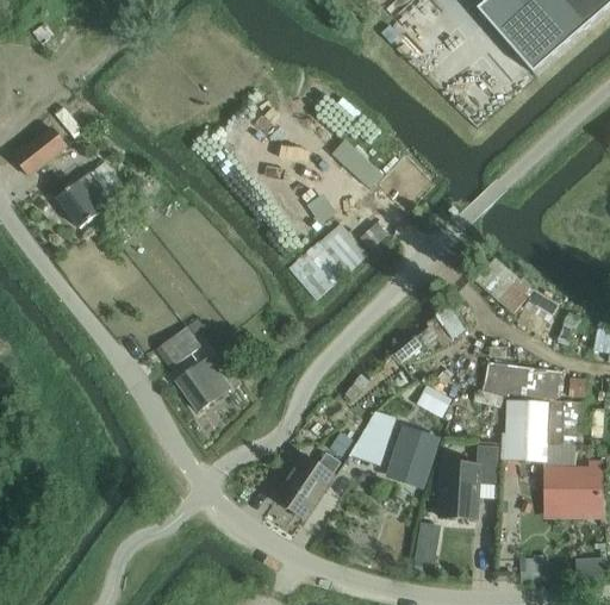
[(486,0),(477,8),(534,73),(587,25),(565,0),(486,0)]
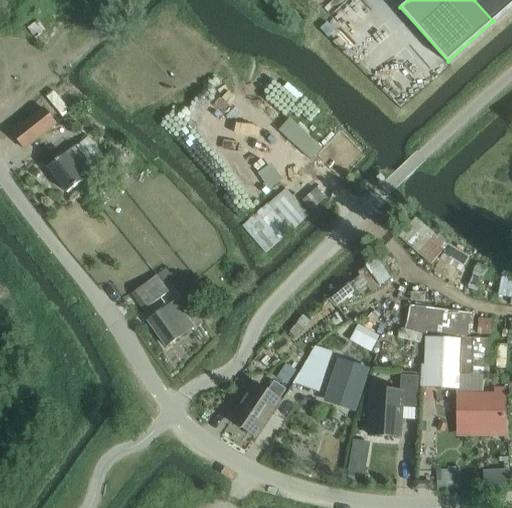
[(474,0),(493,21),(511,4),(511,0),(474,0)]
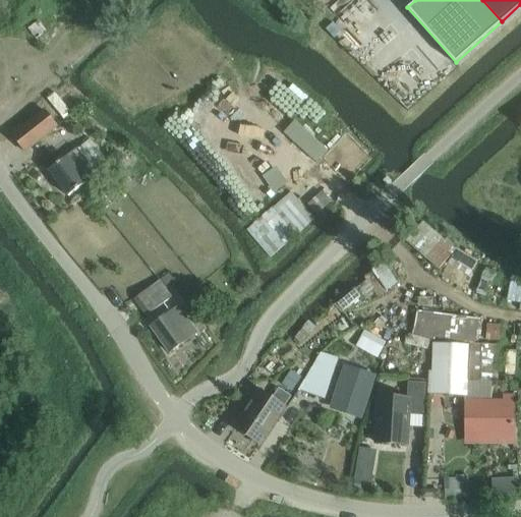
[(52,39),(38,19),(27,26),(42,46),(52,39)]
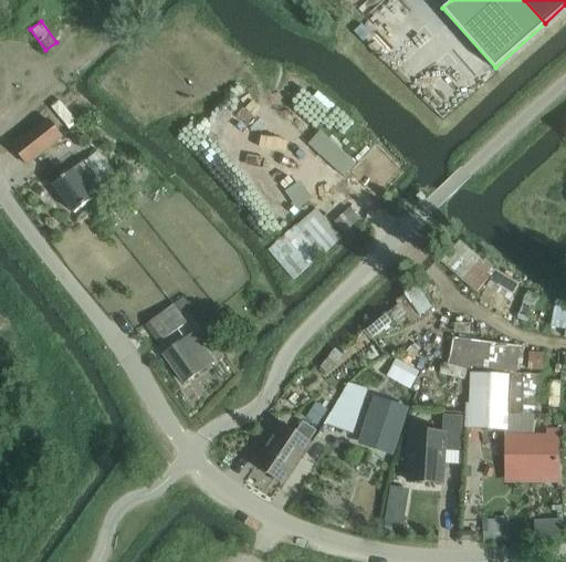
[(48,117),(13,145),(27,163),(62,135),(48,117)]
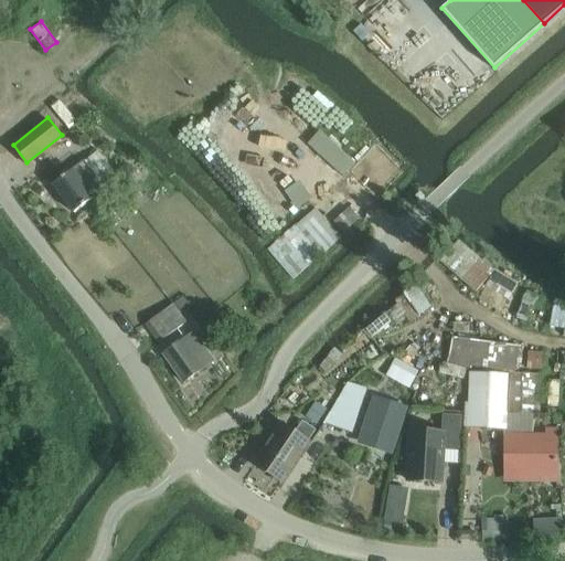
[(84,160),(73,168),(53,182),(74,211),(94,197),(94,196),(105,188),(84,160)]
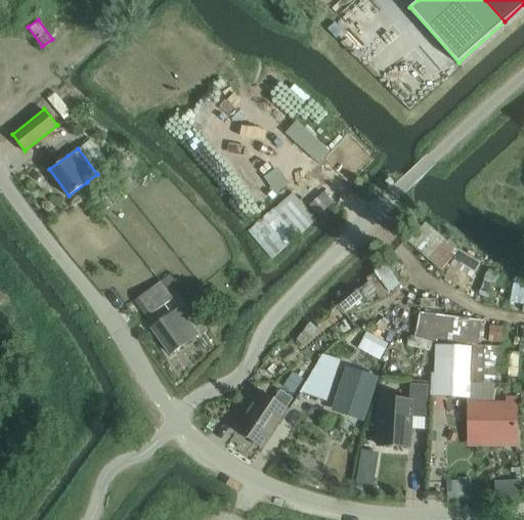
[(389,176),(385,180),(389,184),(393,180),(389,176)]
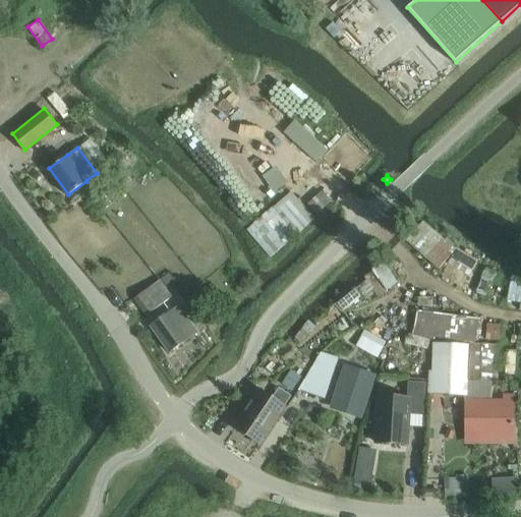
[(422,220),(406,239),(439,267),(455,248),(422,220)]
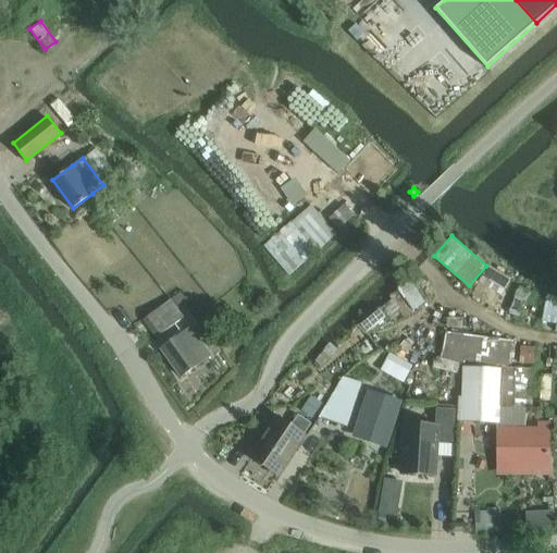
[(184,316),(171,297),(144,318),(157,335),(184,316)]
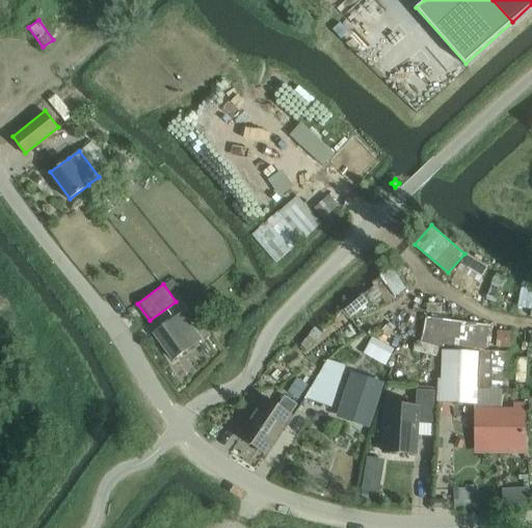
[(183,311),(154,332),(173,358),(202,338),(203,340),(210,334),(204,324),(196,330),(183,311)]
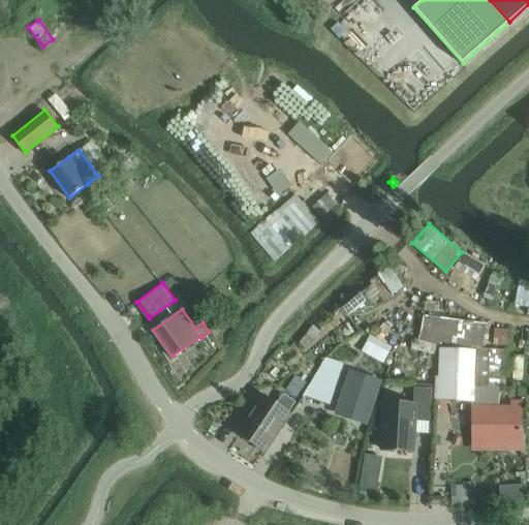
[(426,314),(423,339),(483,347),(486,322),(426,314)]
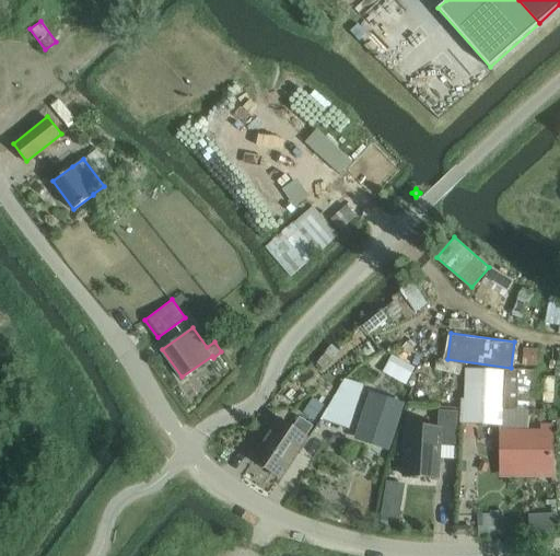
[(415,366),(392,352),(383,370),(406,382),(415,366)]
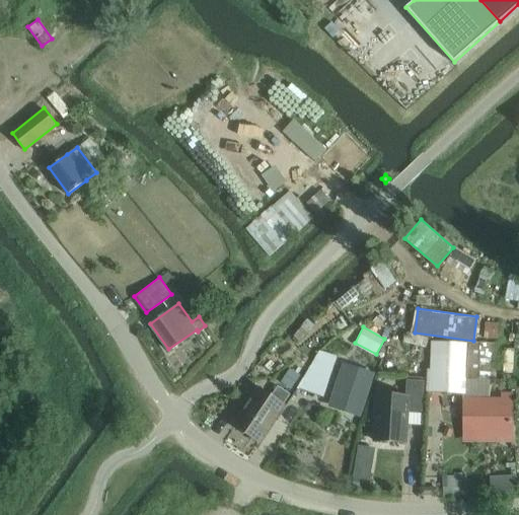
[(429,368),(427,388),(464,390),(464,435),(512,435),(512,396),(511,396),(511,391),(502,391),(502,396),(489,396),(489,378),(464,378),(466,342),(433,340),(432,368),(429,368)]
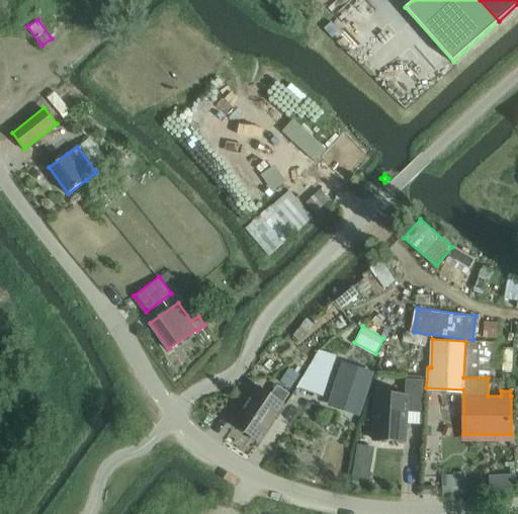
[(498,341),(467,340),(465,375),(497,376),(498,341)]
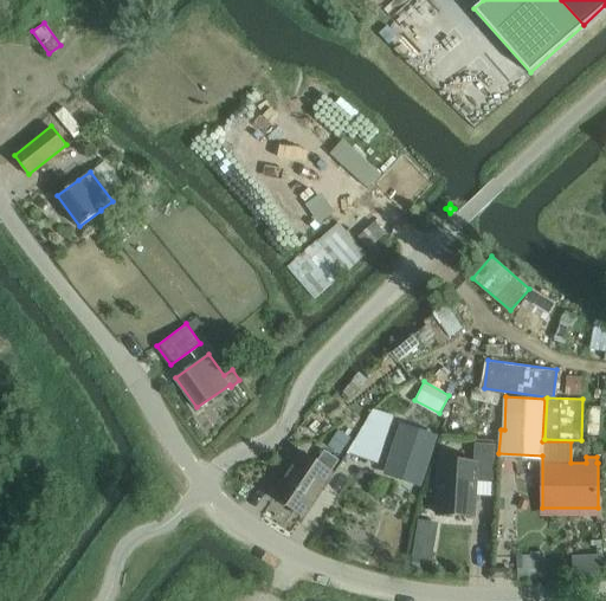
[(600,404),(588,404),(587,433),(600,433),(600,404)]
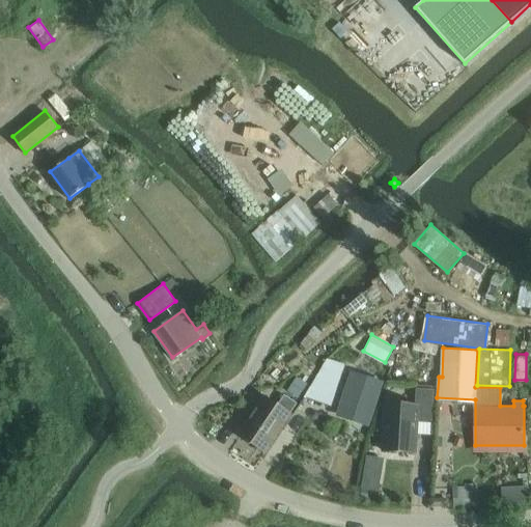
[(305,395),(305,396),(331,405),(344,363),(327,358),(305,395)]
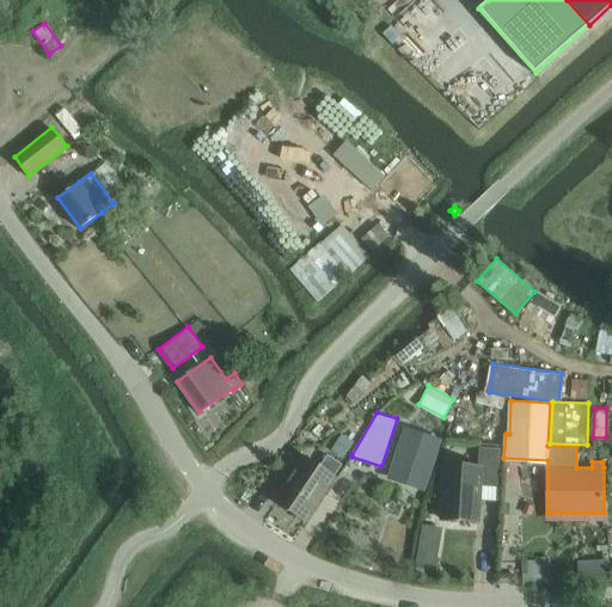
[(452,423),(451,434),(470,437),(472,425),(452,423)]
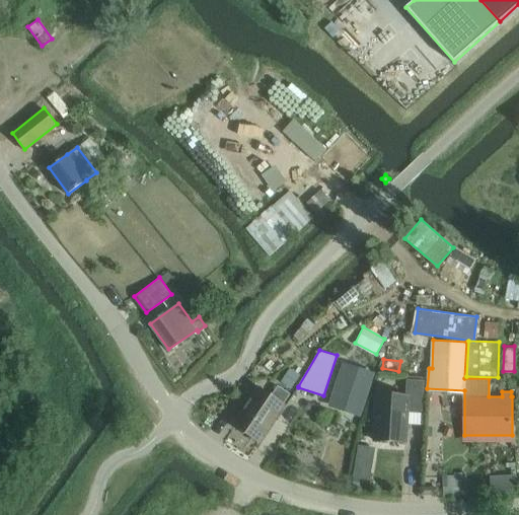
[(290,368),(282,381),(292,387),(300,374),(290,368)]
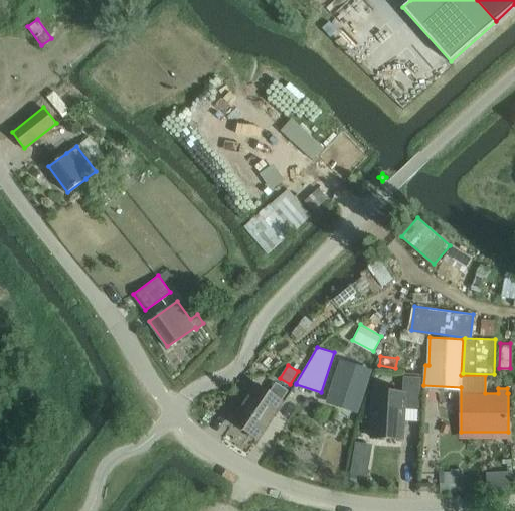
[(321,403),(319,410),(354,422),(368,378),(333,366),(321,403)]
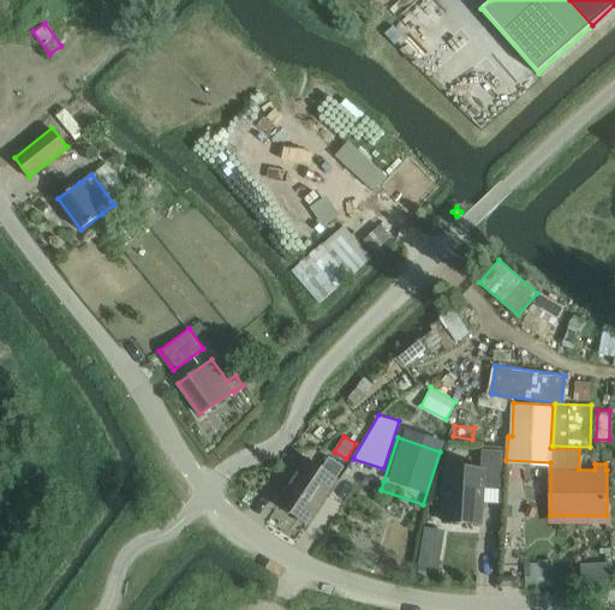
[(482,468),(447,466),(443,520),(479,522),(482,486),(500,488),(501,450),(483,449),(482,468)]
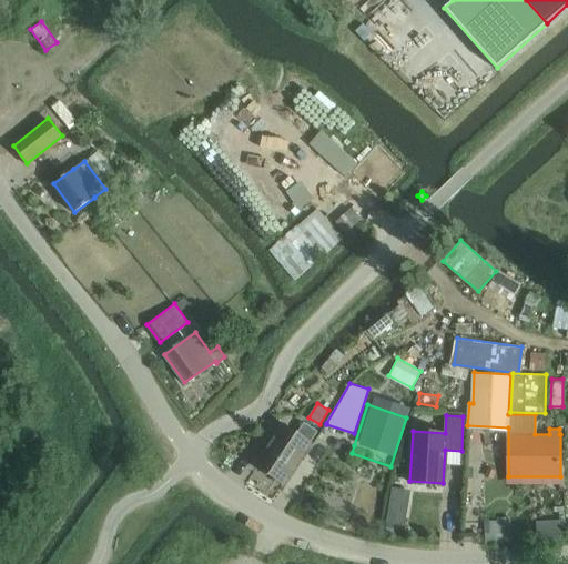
[(284,424),(256,464),(283,482),(310,442),(310,441),(317,430),(304,422),(296,433),(284,424)]
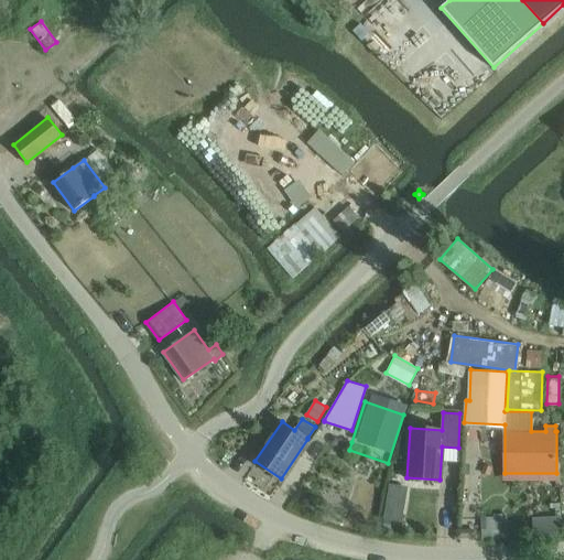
[(388,499),(384,516),(399,519),(402,502),(388,499)]
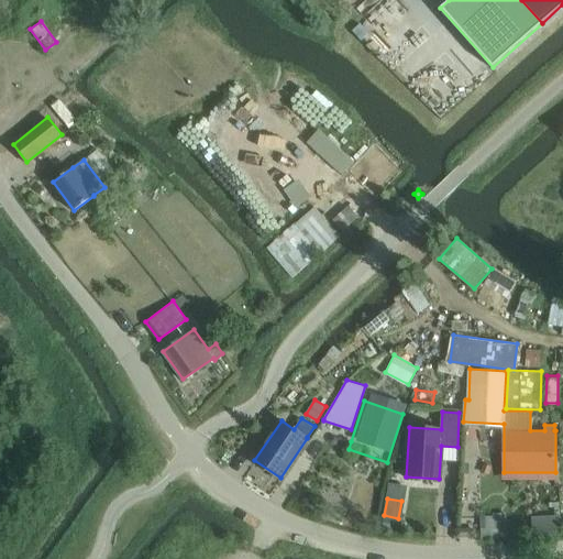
[(494,526),(481,527),(482,535),(482,537),(508,536),(507,532),(507,526),(507,512),(493,512),(494,514),(494,526)]
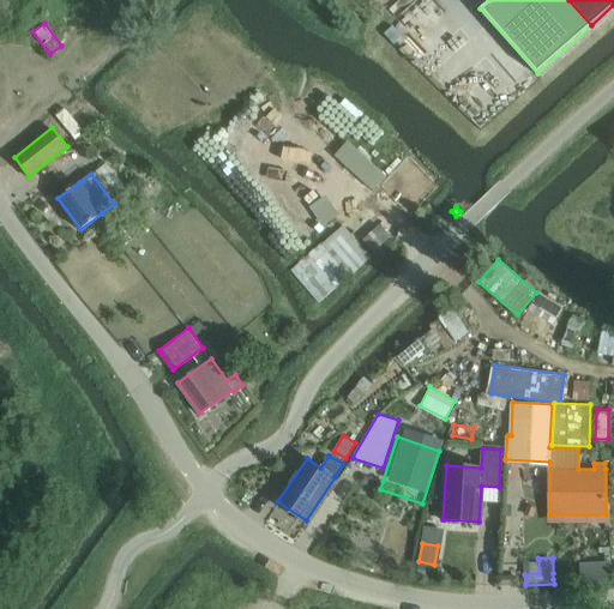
[(612,560),(581,561),(582,579),(582,583),(613,582),(613,580),(612,560)]
